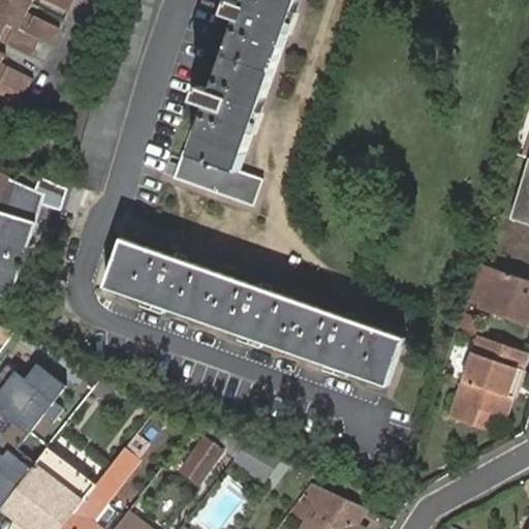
[(31,2),(26,0),(0,0),(0,19),(39,37),(51,43),(59,27),(34,14),(32,19),(25,14),(27,11),(31,2)]
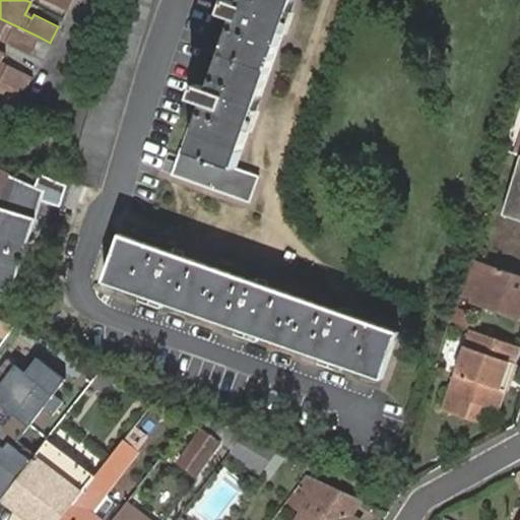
[(25,0),(30,2),(31,0),(48,0),(66,9),(70,0),(25,0)]
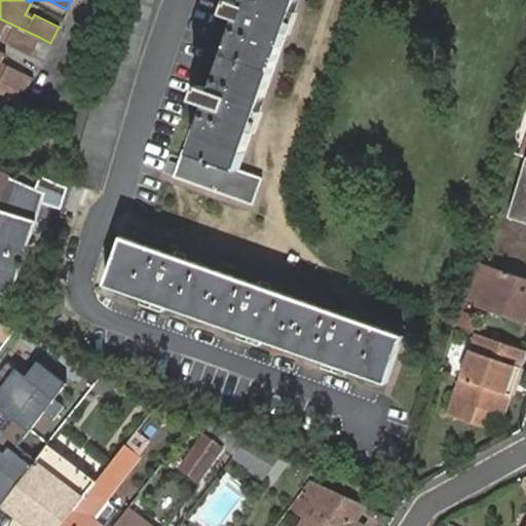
[(247,0),(246,4),(232,0),(230,0),(225,13),(240,20),(226,60),(221,74),(215,90),(200,85),(195,100),(210,105),(204,119),(200,129),(192,126),(174,177),(253,204),(262,178),(239,170),(274,71),(299,0),(247,0)]
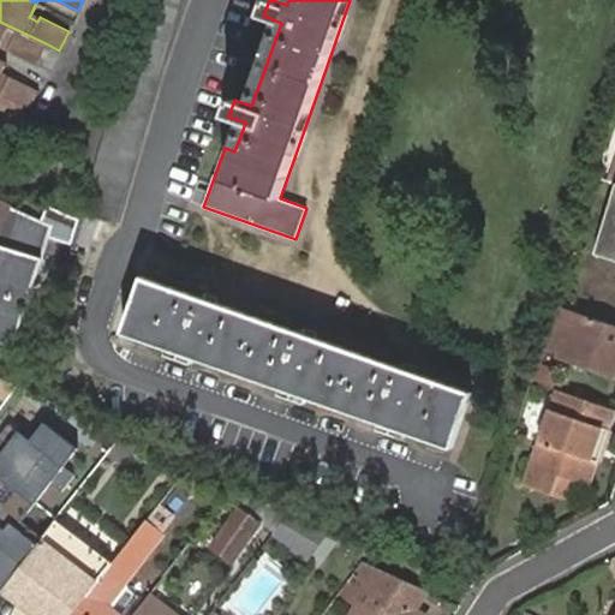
[(0,22),(0,43),(1,42),(9,46),(7,49),(36,64),(46,43),(0,22)]
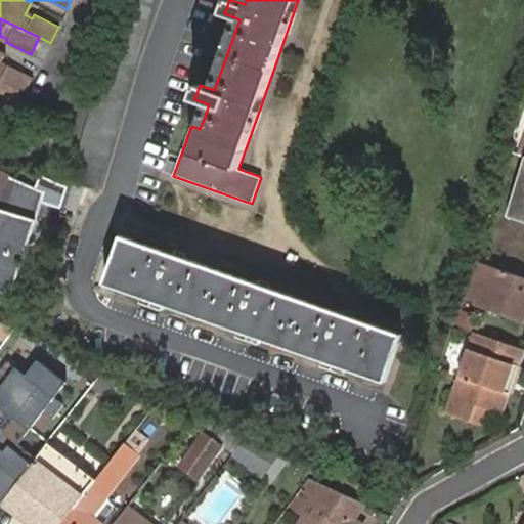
[(0,81),(15,88),(25,93),(33,76),(7,64),(6,69),(0,64),(0,62),(1,61),(5,52),(0,50),(0,81)]
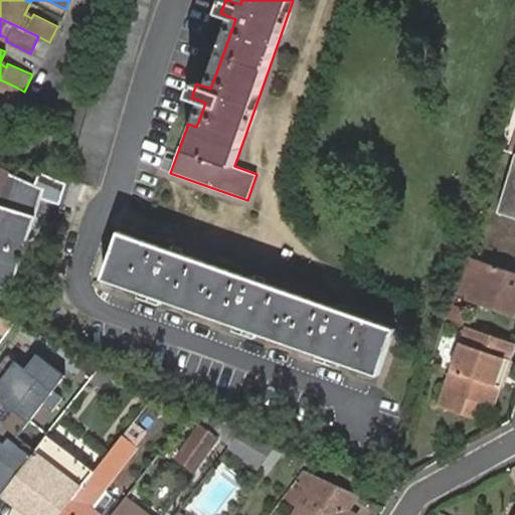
[(0,79),(0,100),(7,104),(15,87),(0,79)]
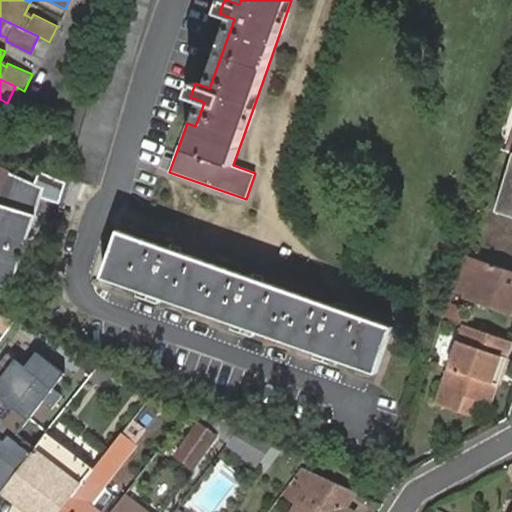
[(511,163),(497,213),(511,217),(511,163)]
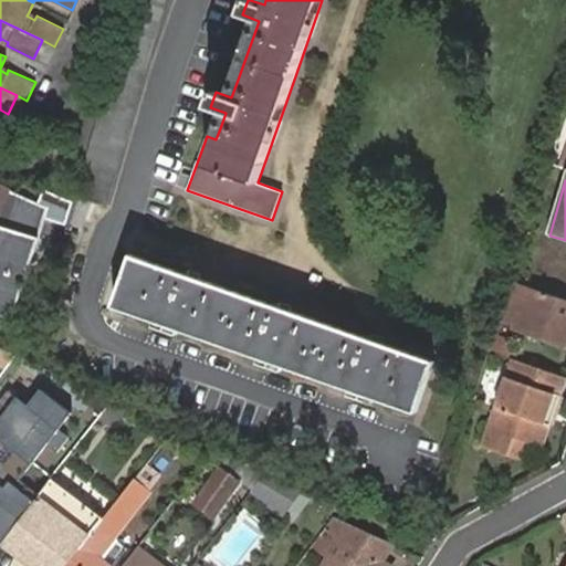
[(49,207),(0,186),(0,314),(13,318),(49,207)]
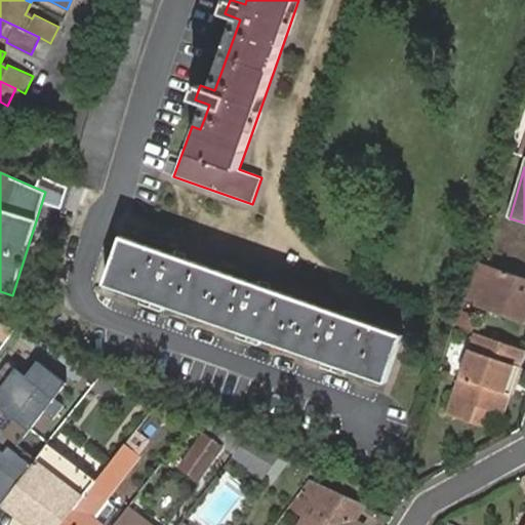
[(174,255),(122,237),(106,284),(387,382),(403,335),(344,315),(290,296),(258,285),(205,267),(174,255)]
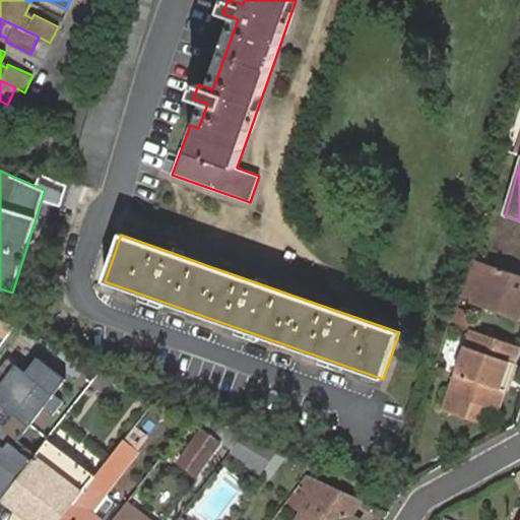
[(519,312),(519,276),(469,260),(459,291),(474,297),(472,301),(518,317),(519,312)]
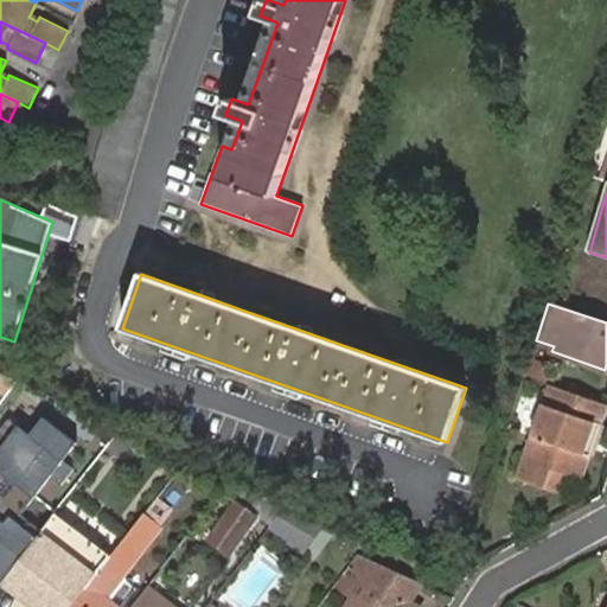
[(0,391),(6,396),(19,379),(0,372),(0,391)]
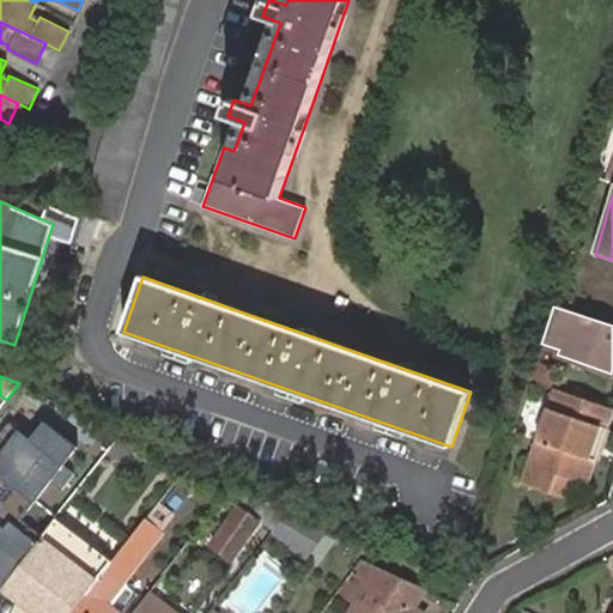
[(612,413),(612,408),(554,389),(552,394),(536,442),(523,485),(551,496),(557,477),(575,481),(589,486),(598,460),(592,457),(600,429),(607,431),(612,413)]
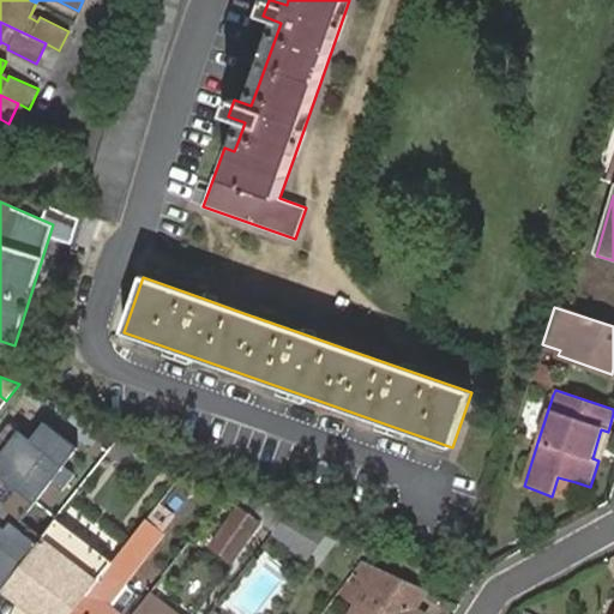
[(0,589),(0,590),(23,561),(0,543),(0,537),(17,518),(22,521),(78,449),(54,431),(41,447),(10,423),(0,437),(0,468),(16,480),(0,499),(0,589)]
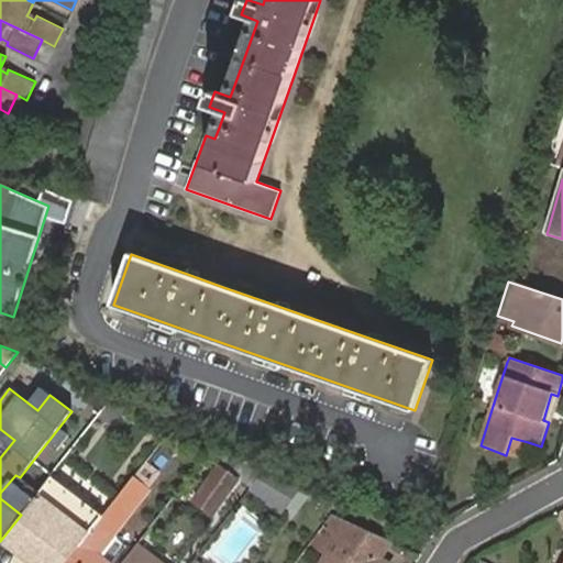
[(549,422),(558,396),(551,394),(543,420),(549,422)]
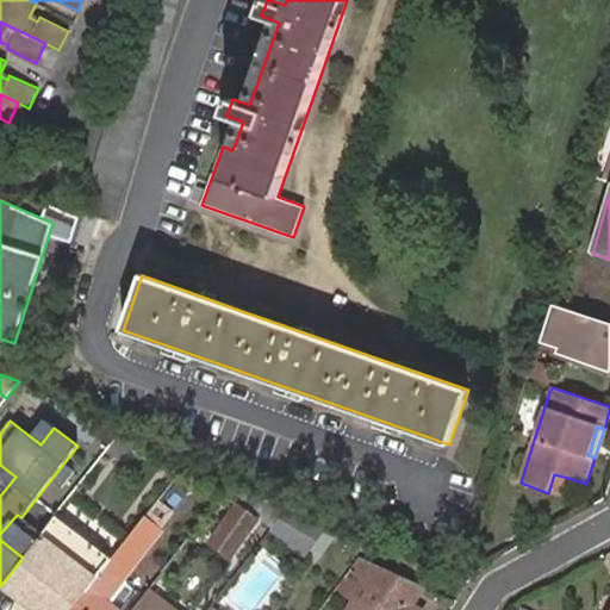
[(554,474),(548,493),(565,498),(572,479),(554,474)]
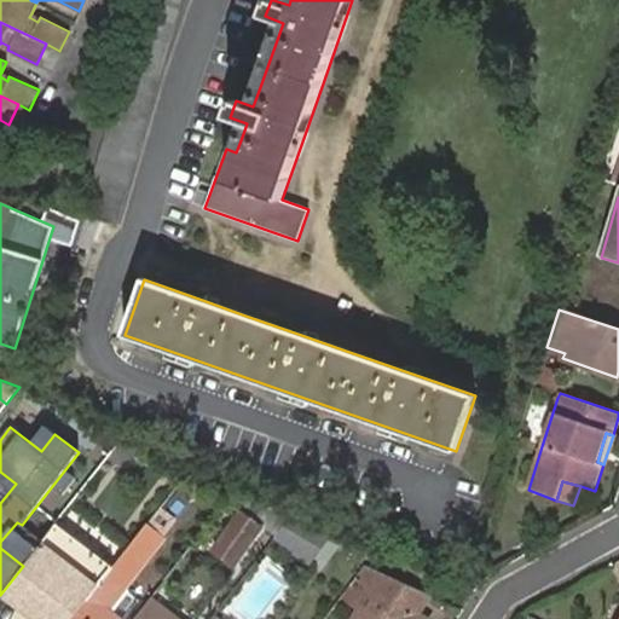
[(243,492),(206,545),(233,565),(270,512),(243,492)]
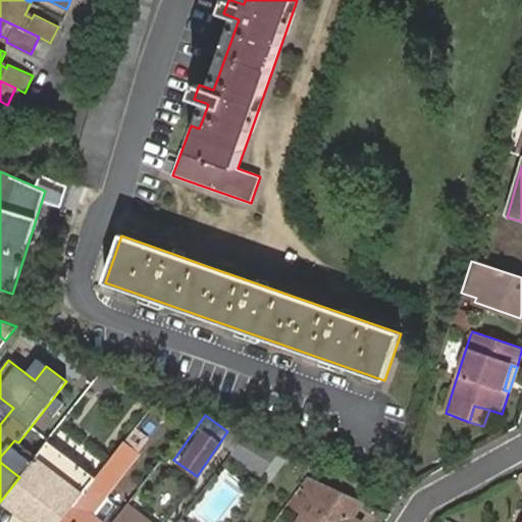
[(258,475),(280,448),(247,432),(230,454),(258,475)]
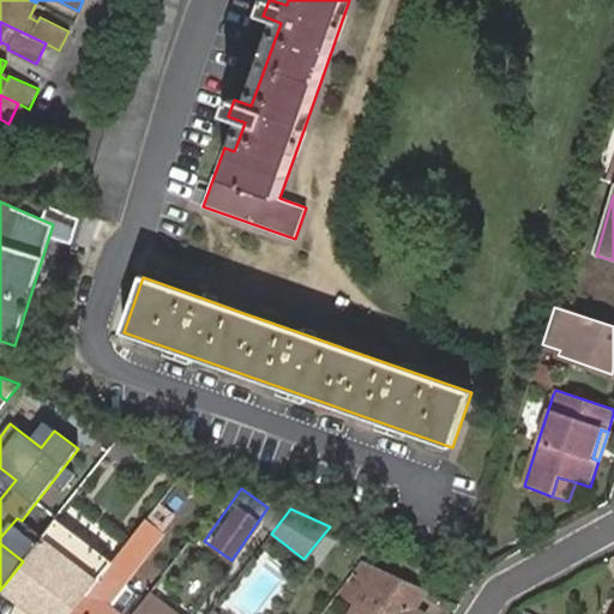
[(112,564),(55,521),(30,552),(23,561),(4,587),(38,613),(72,613),(97,583),(112,564)]
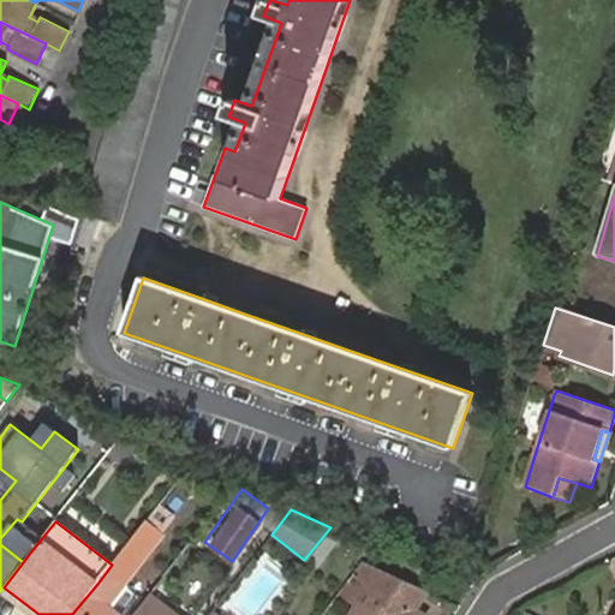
[(163,536),(145,521),(112,565),(97,584),(72,614),(115,614),(107,608),(125,584),(163,536)]
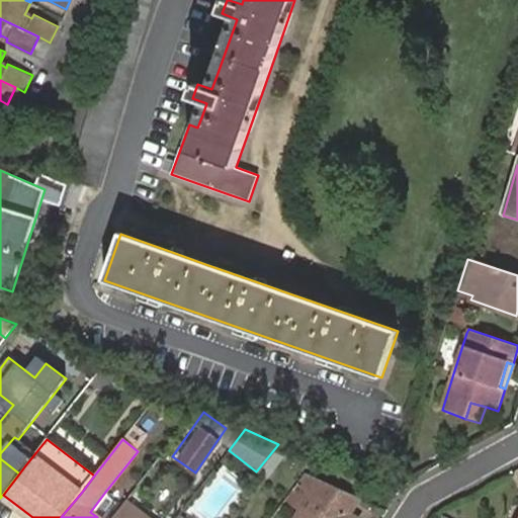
[(354,517),(348,514),(358,497),(305,472),(297,483),(315,495),(305,511),(299,517),(354,517)]
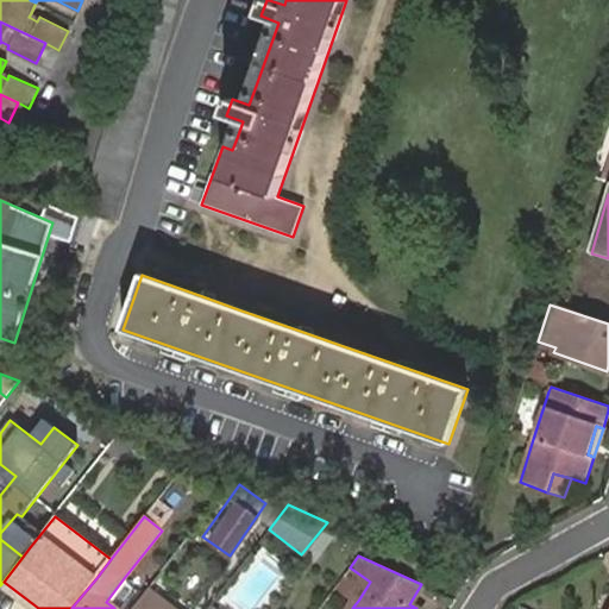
[(336,586),(358,601),(370,582),(350,567),(336,586)]
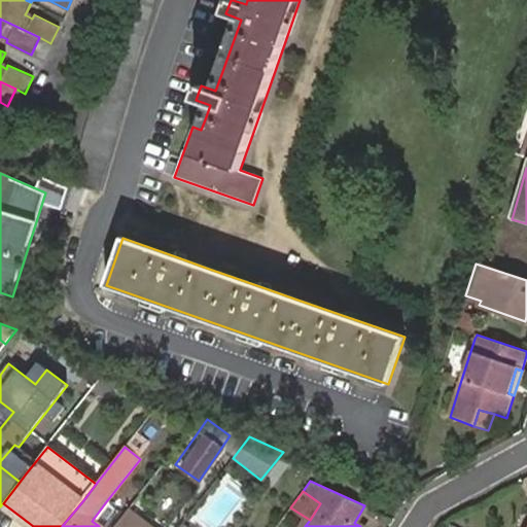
[(107,526),(120,511),(107,500),(92,521),(99,526),(107,526)]
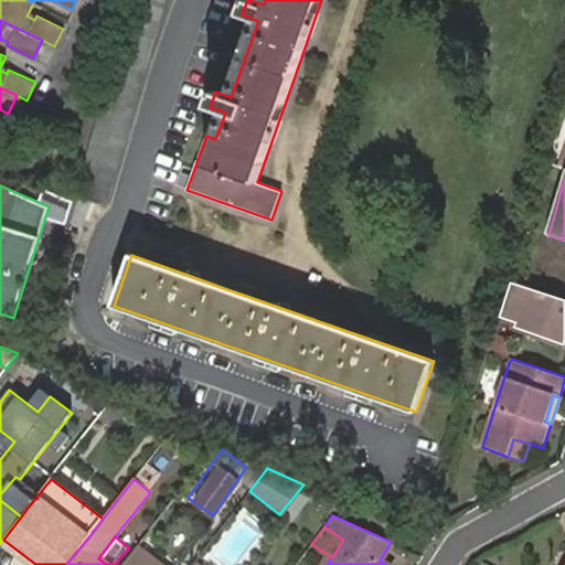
[(160,564),(138,547),(124,564),(160,564)]
